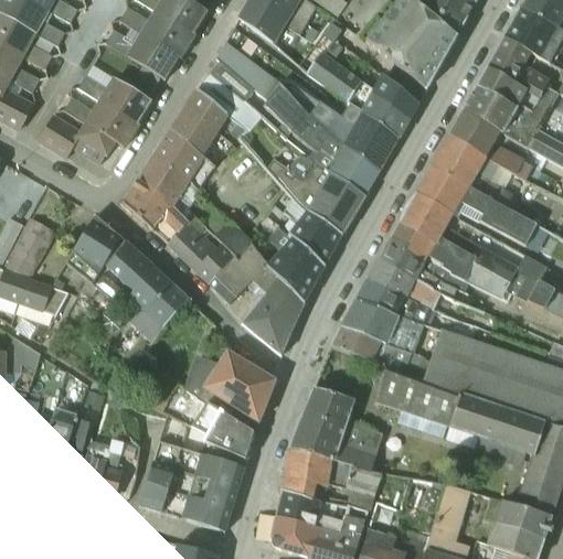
[(61,18),(31,0),(2,0),(0,3),(0,12),(36,34),(59,45),(65,31),(55,25),(61,18)]
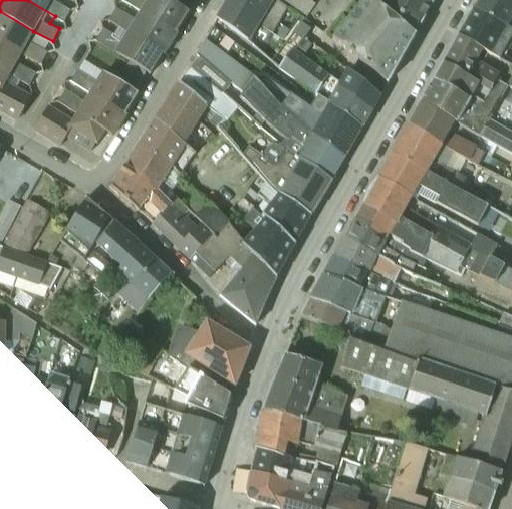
[(28,0),(55,16),(63,20),(71,7),(59,0),(28,0)]
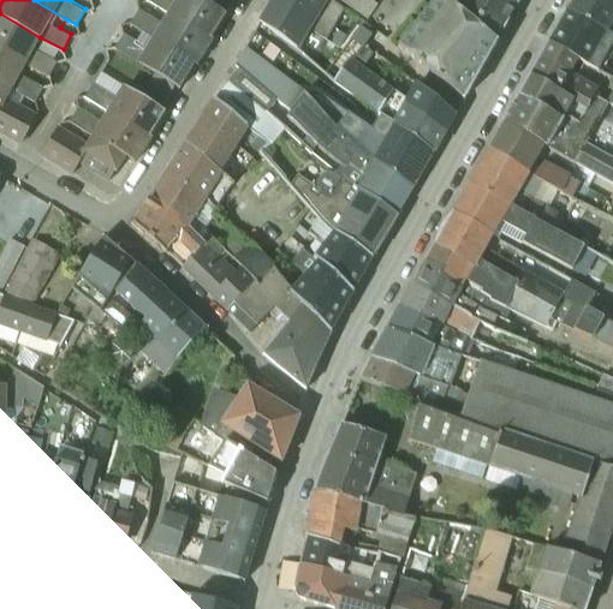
[(227,11),(212,0),(152,0),(212,35),(227,11)]
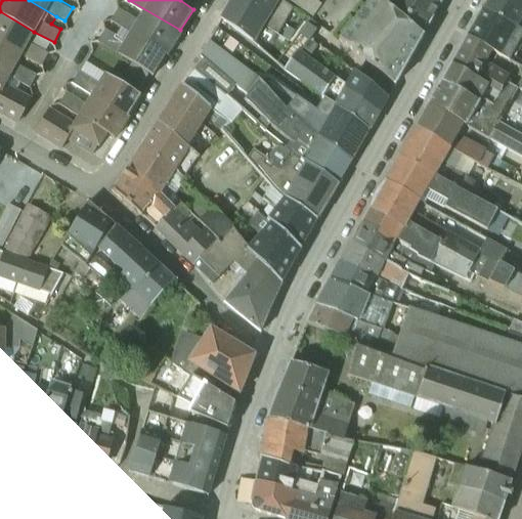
[(294,5),(286,0),(253,0),(252,2),(248,0),(231,0),(222,16),(255,40),(265,23),(279,32),(294,5)]
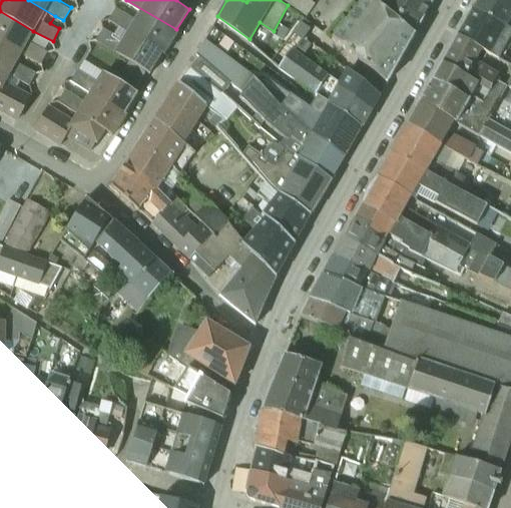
[(287,0),(308,13),(315,1),(313,0),(287,0)]
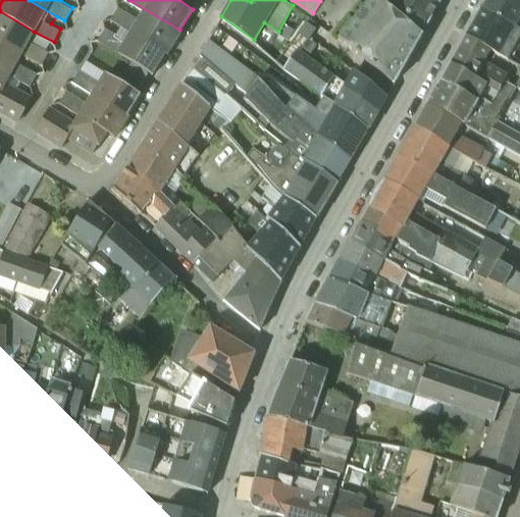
[(366,0),(338,36),(394,81),(421,32),(382,0),(366,0)]
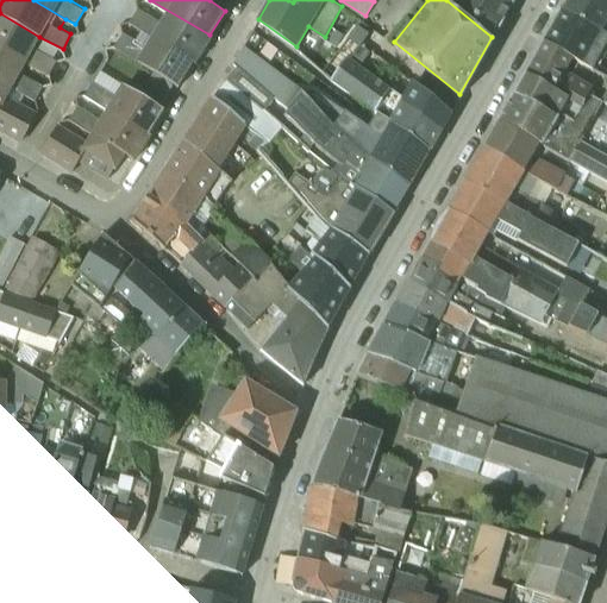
[(492,37),(512,0),(457,0),(455,5),(457,7),(492,37)]
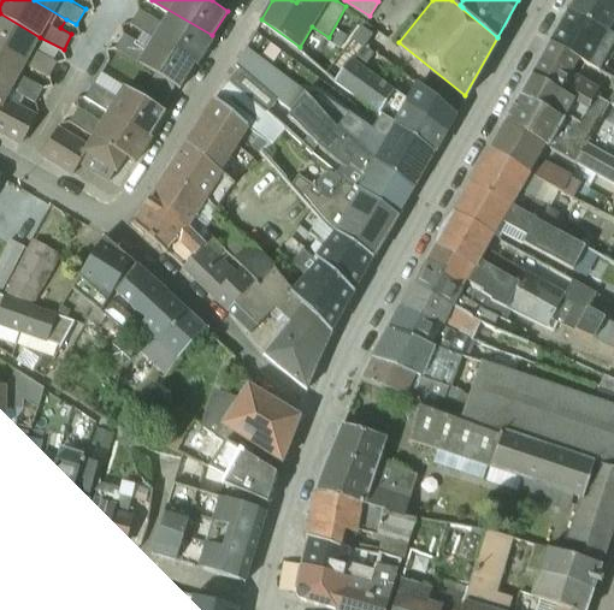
[(572,0),(568,6),(613,31),(613,0),(572,0)]
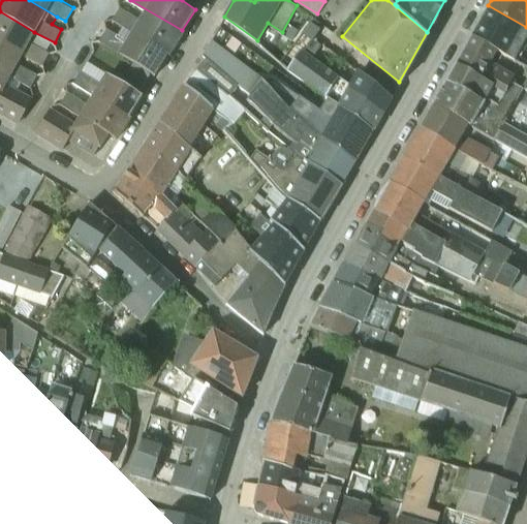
[(168,52),(182,30),(144,8),(138,17),(119,5),(112,19),(168,52)]
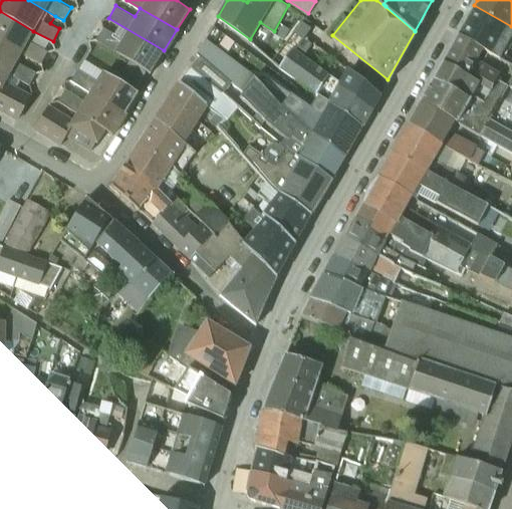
[(511,26),(474,5),(459,33),(452,44),(478,58),(485,48),(499,56),(508,41),(511,43),(511,26)]
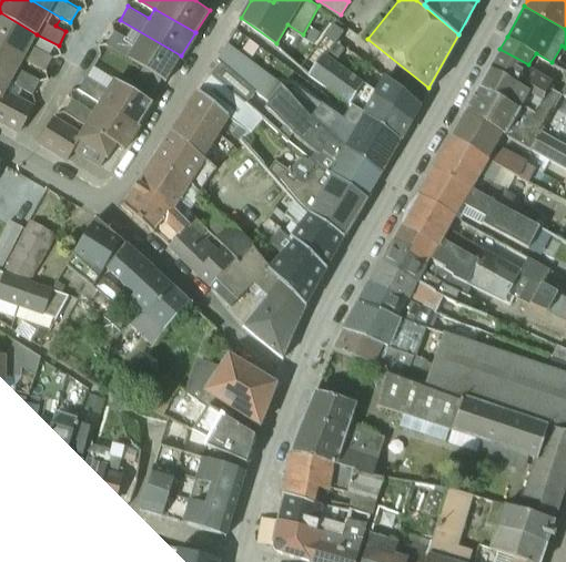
[(37,34),(0,12),(0,43),(24,58),(44,69),(53,54),(32,43),(37,34)]
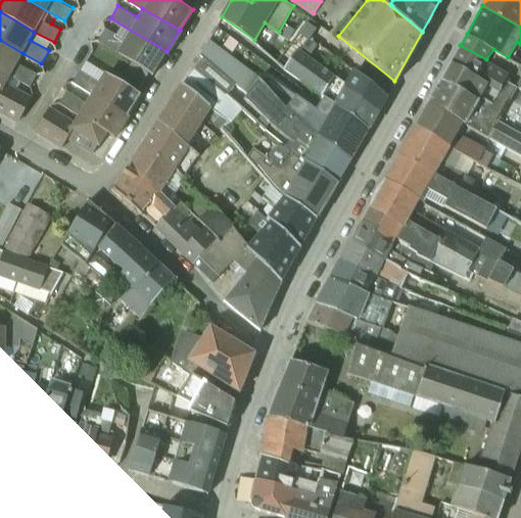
[(276,59),(283,66),(297,46),(301,48),(317,27),(306,19),(276,59)]
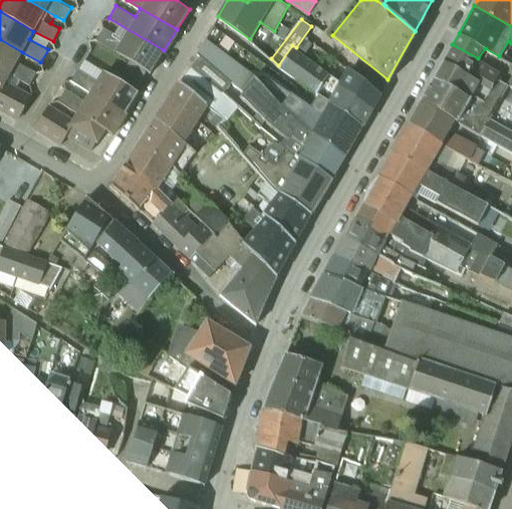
[(103,26),(96,38),(128,57),(151,71),(164,50),(118,24),(114,32),(103,26)]
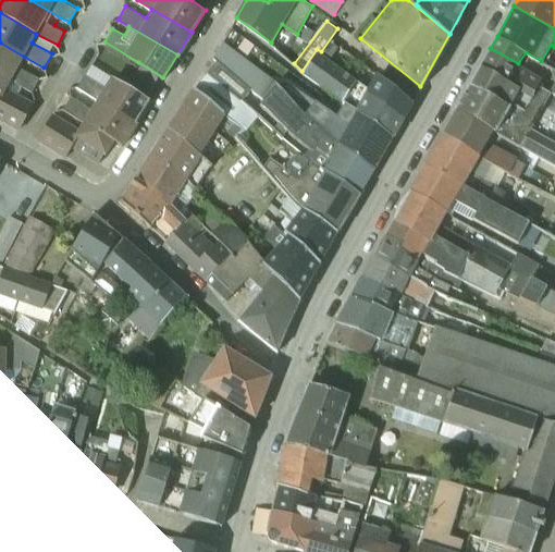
[(262,106),(255,113),(281,137),(288,130),(309,147),(305,154),(360,193),(374,167),(327,134),(304,112),(282,87),(275,80),(223,40),(213,56),(217,60),(251,88),(263,98),(259,101),(262,106)]
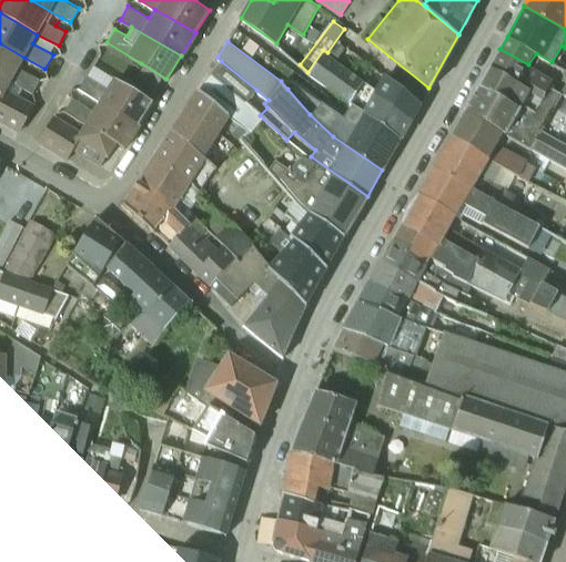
[(336,41),(327,52),(323,50),(307,72),(351,103),(365,80),(336,60),(346,47),(336,41)]
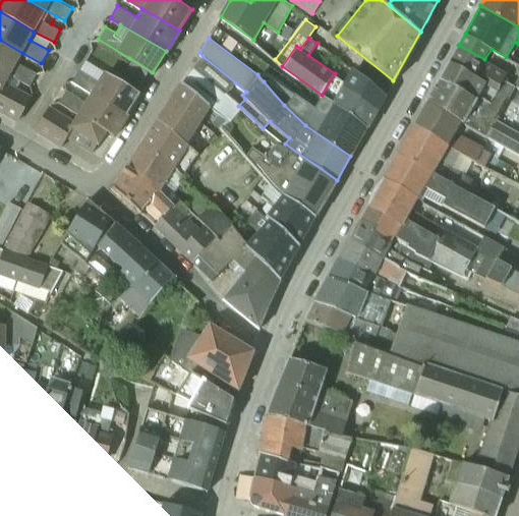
[(0,40),(0,67),(21,79),(31,83),(37,72),(17,61),(22,53),(0,40)]
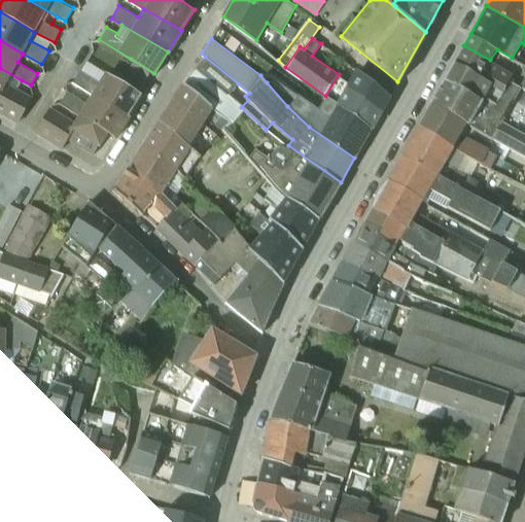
[(463,45),(454,62),(481,77),(490,60),(463,45)]
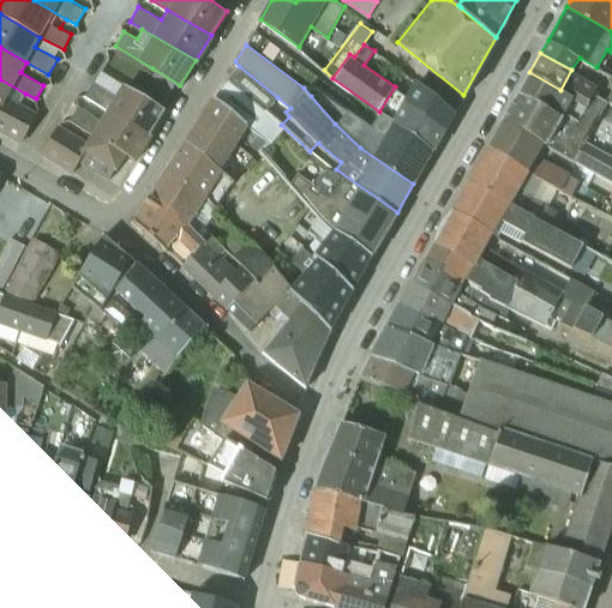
[(277,97),(239,66),(229,78),(267,110),(277,97)]
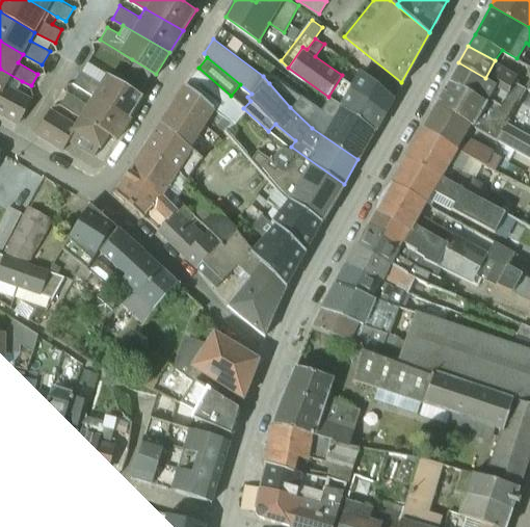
[(86,61),(78,60),(80,71),(73,82),(130,115),(143,95),(86,61)]
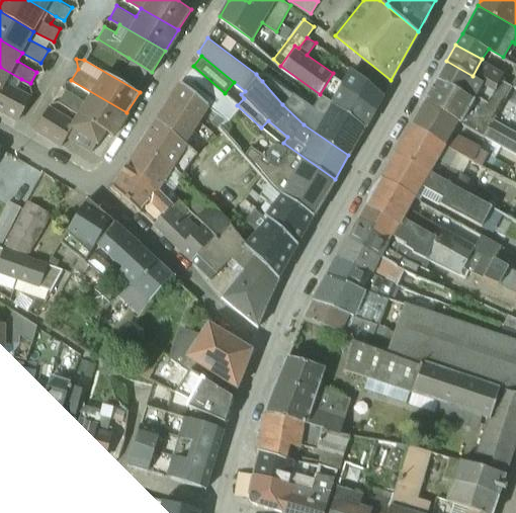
[(446,61),(438,77),(484,104),(503,71),(482,59),(473,76),(446,61)]
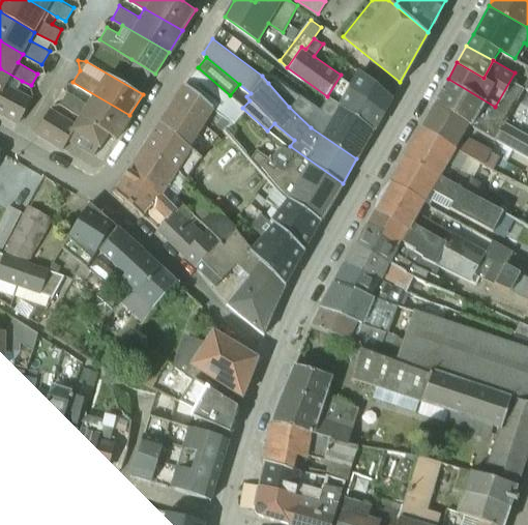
[(198,67),(186,82),(234,123),(244,110),(230,95),(198,67)]
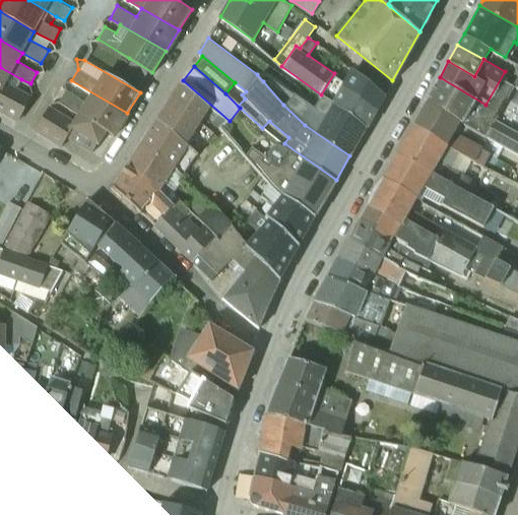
[(385,93),(351,66),(341,84),(376,110),(385,93)]
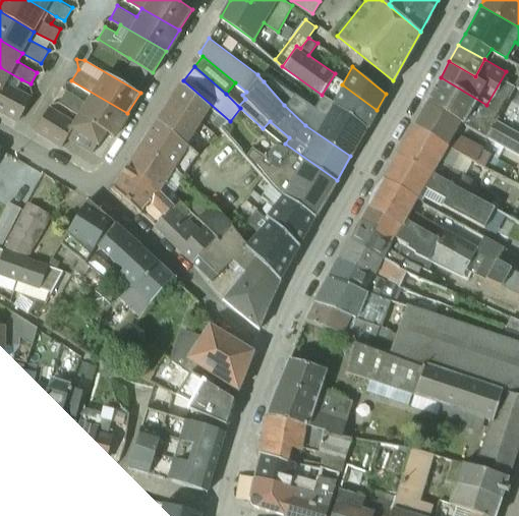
[(21,79),(0,67),(0,107),(18,118),(31,94),(17,87),(21,79)]
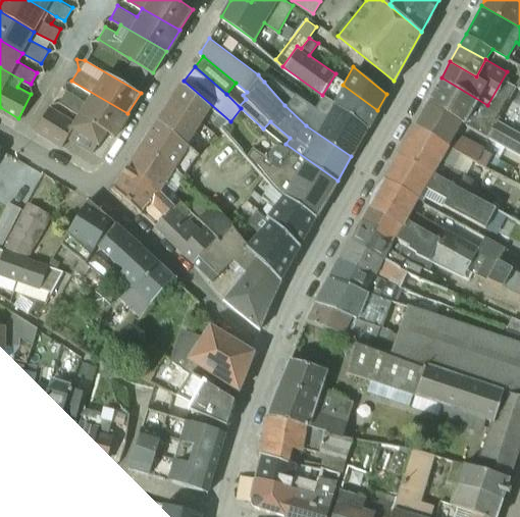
[(335,73),(322,95),(368,126),(377,110),(343,85),(342,85),(345,81),(335,73)]
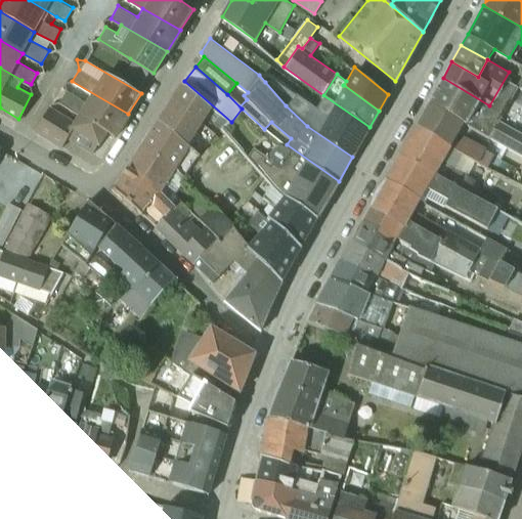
[(286,105),(307,126),(316,107),(269,75),(265,81),(286,105)]
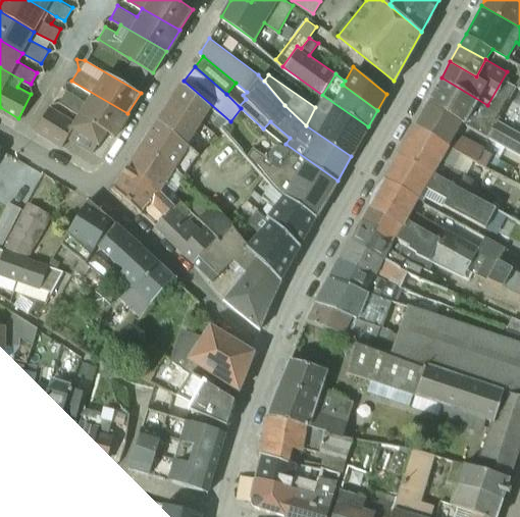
[(487,105),(442,78),(428,100),(519,151),(519,131),(497,117),(515,84),(504,78),(487,105)]
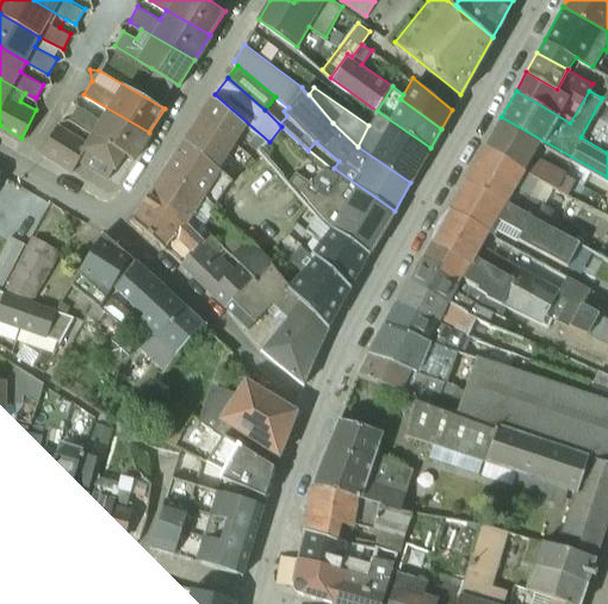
[(248,123),(215,94),(185,139),(219,167),(248,123)]
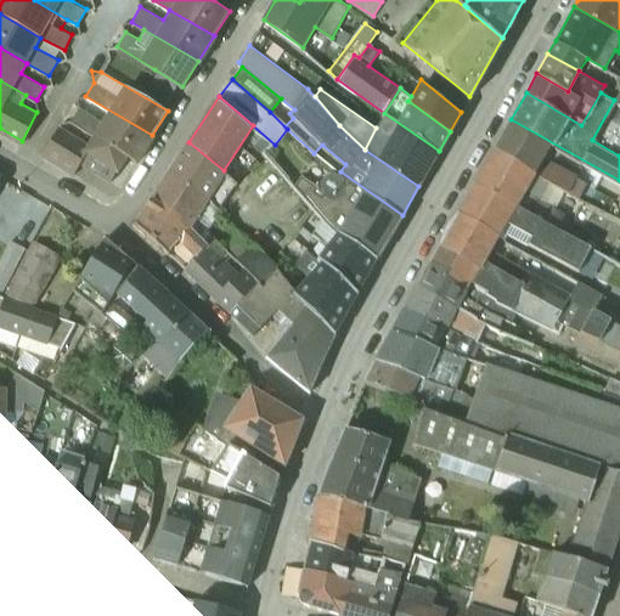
[(80,106),(72,119),(136,160),(152,135),(108,109),(102,119),(80,106)]
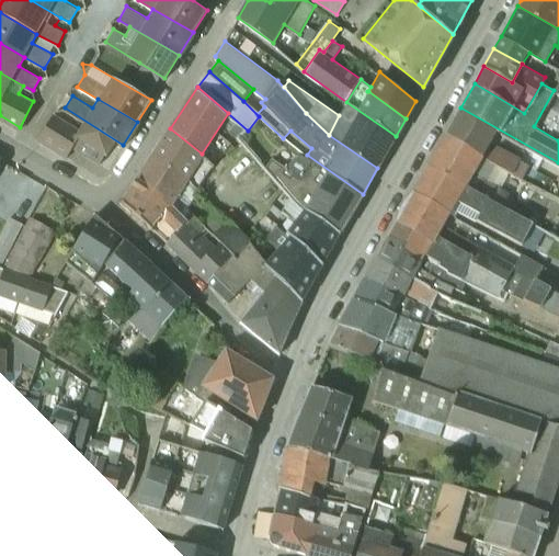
[(346,102),(339,115),(329,135),(377,168),(396,136),(346,102)]
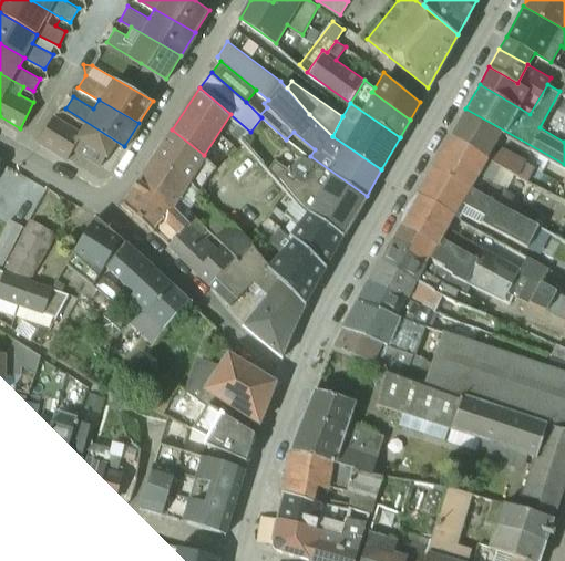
[(502,130),(465,108),(450,135),(528,178),(535,165),(526,160),(527,158),(502,145),(500,149),(493,146),(502,130)]
